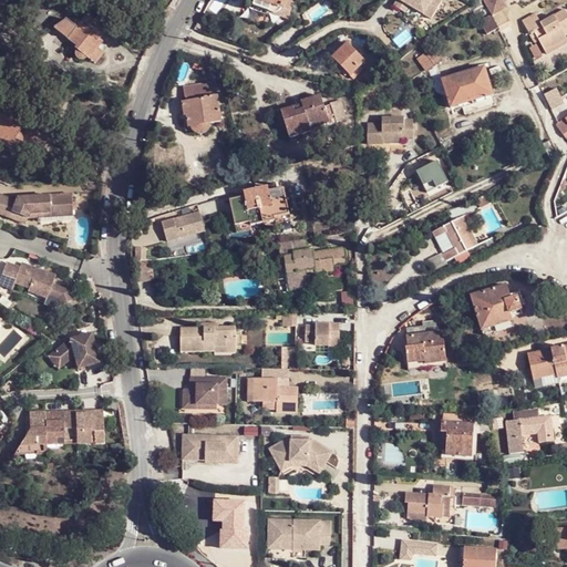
[(251,0),(250,4),(265,10),(267,4),(255,0),(251,0)]
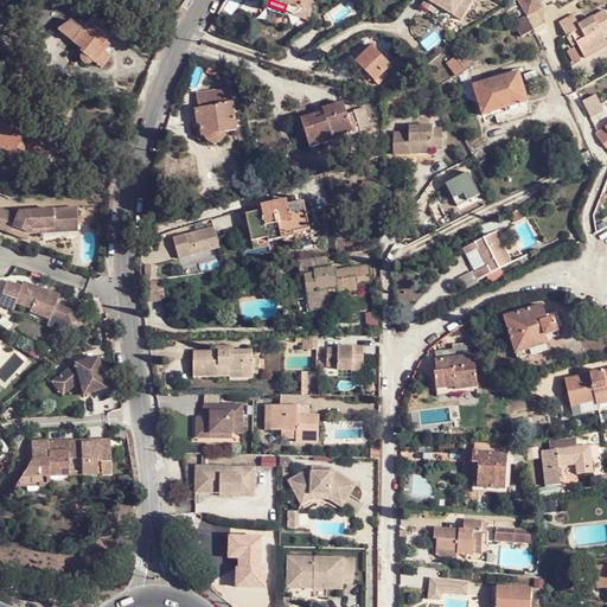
[(273,0),(286,5),(283,11),(286,13),(289,16),(293,16),(295,13),(298,8),(299,10),(301,0),(273,0)]
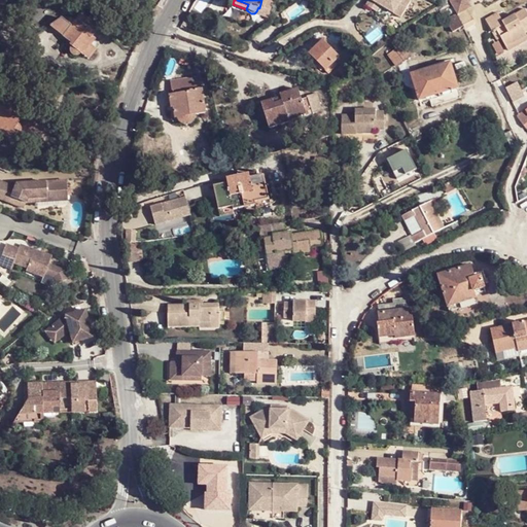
[(380,6),(371,0),(366,6),(377,12),(380,6)]
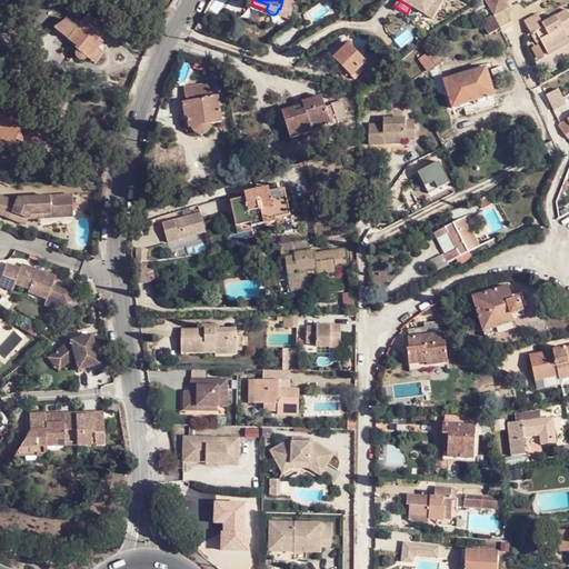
[(435,0),(399,0),(400,0),(410,7),(427,16),(435,0)]
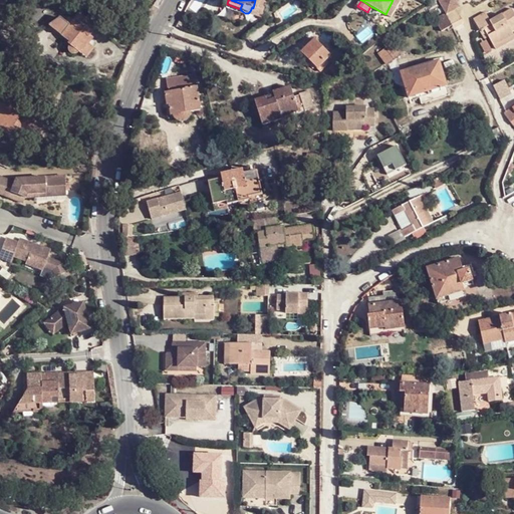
[(401,2),(397,0),(393,0),(386,14),(392,18),(401,2)]
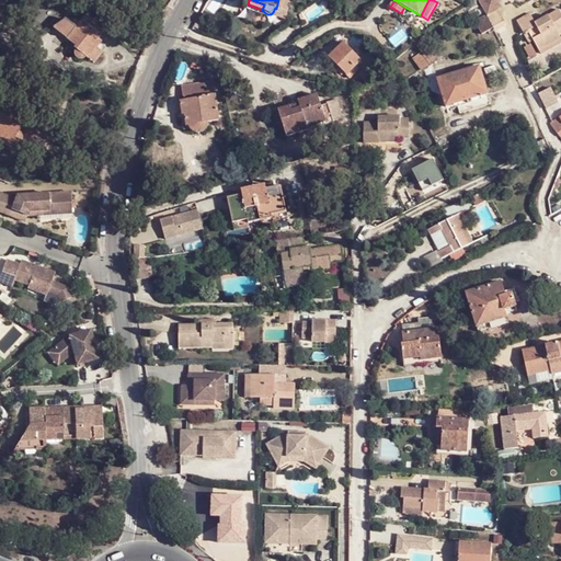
[(518,21),(525,34),(530,32),(535,41),(541,52),(560,41),(560,33),(560,32),(560,31),(560,10),(542,20),(545,23),(539,26),(533,14),(518,21)]
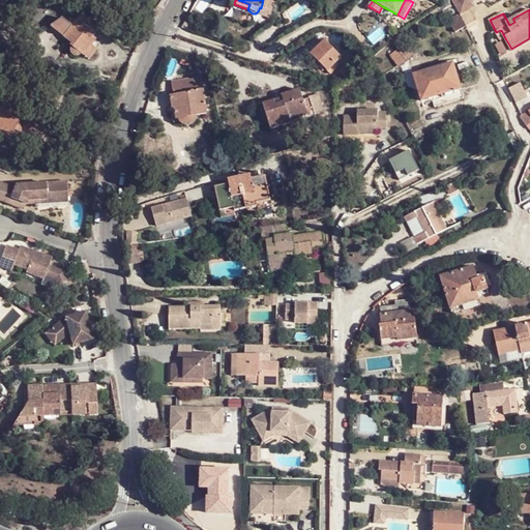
[(461,16),(466,26),(467,27),(477,22),(471,10),(461,16)]
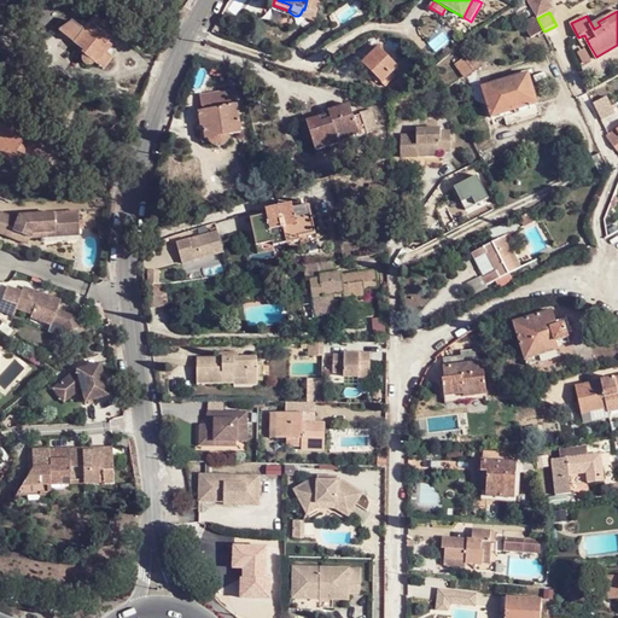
[(83,30),(75,42),(74,44),(82,51),(81,53),(83,54),(83,56),(82,57),(82,58),(81,59),(81,60),(82,62),(82,63),(83,64),(83,65),(85,65),(86,66),(87,66),(88,66),(89,65),(91,65),(92,65),(93,64),(95,63),(97,64),(106,52),(110,46),(108,44),(116,34),(94,17),(83,30)]
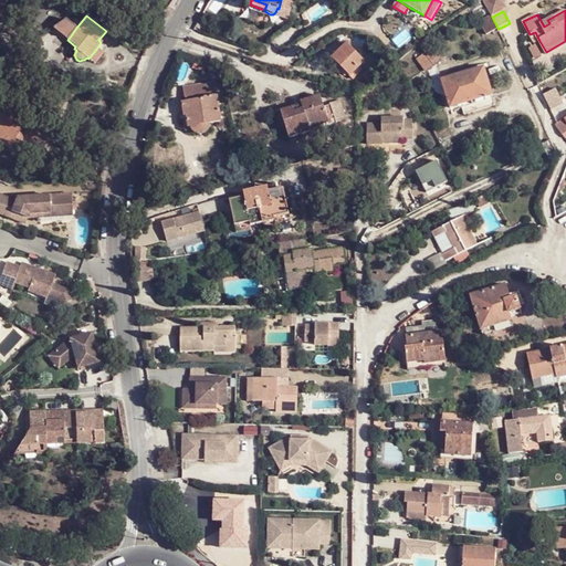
[(485,34),(498,28),(492,17),(480,23),(485,34)]
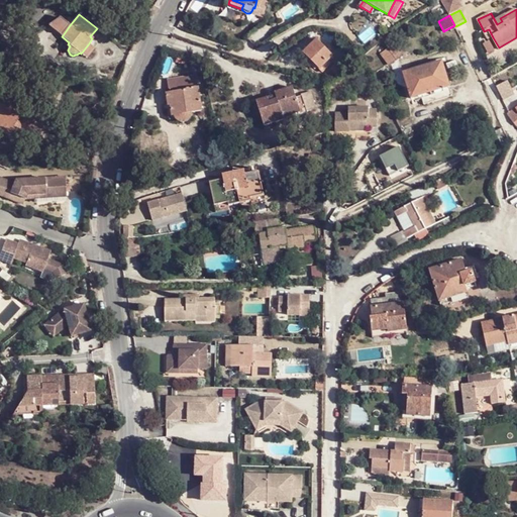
[(48,24),(63,35),(70,25),(60,17),(48,24)]
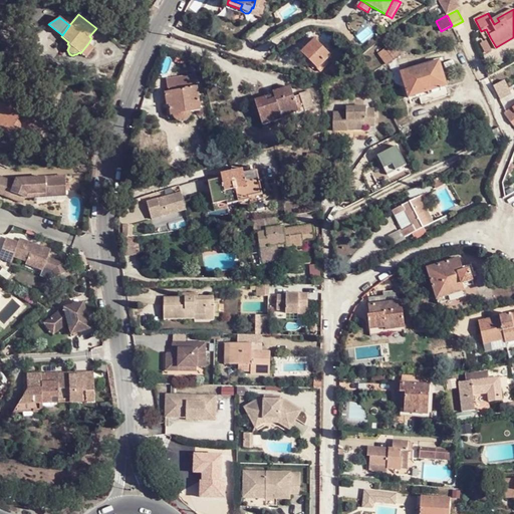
[(486,29),(481,31),(486,39),(490,37),(486,29)]
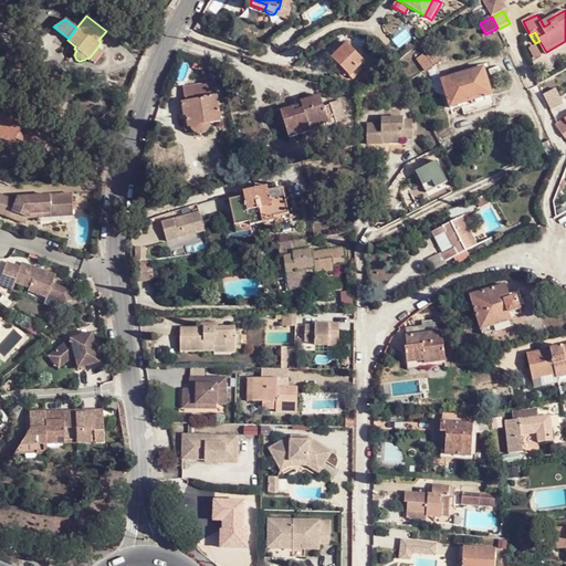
[(332,59),(349,76),(357,67),(365,61),(347,43),(332,59)]
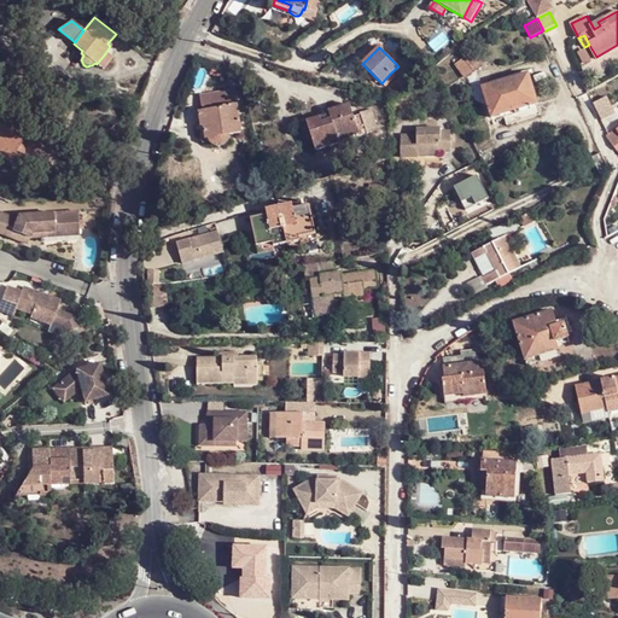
[(114,59),(106,52),(97,64),(104,70),(114,59)]
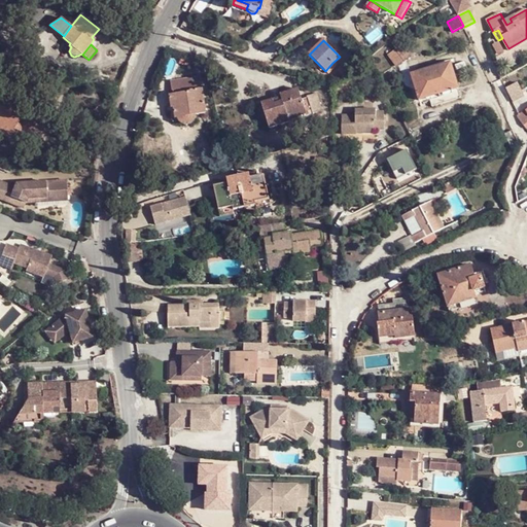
[(194,58),(184,55),(182,62),(191,64),(194,58)]
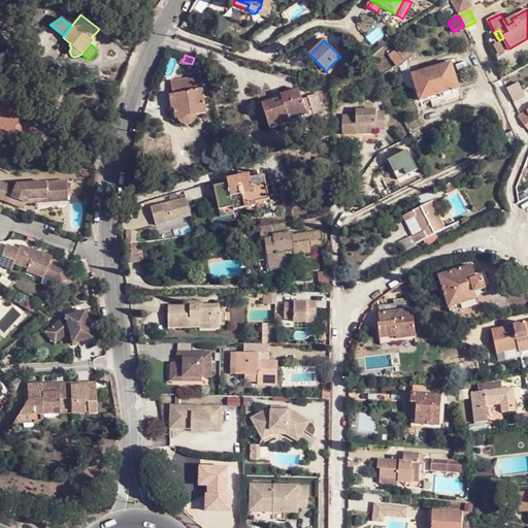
[(349,60),(339,70),(344,76),(356,69),(349,60)]
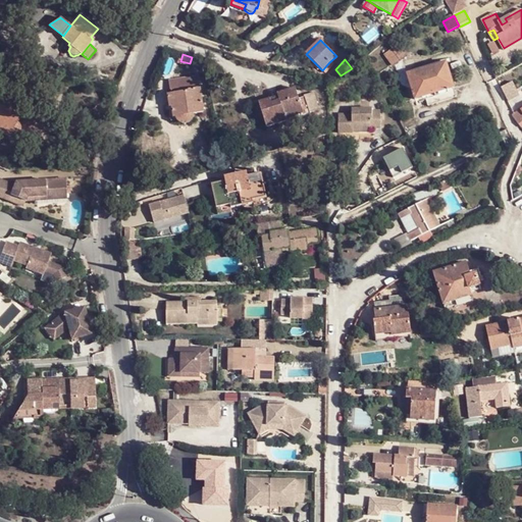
[(329,62),(322,70),(324,72),(332,65),(329,62)]
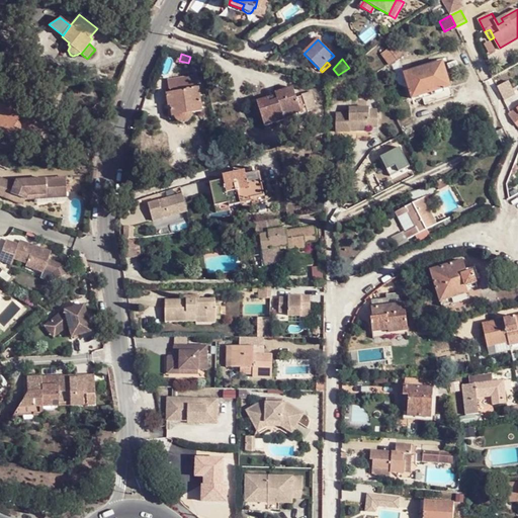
[(412,99),(422,95),(450,87),(443,62),(405,73),(412,99)]
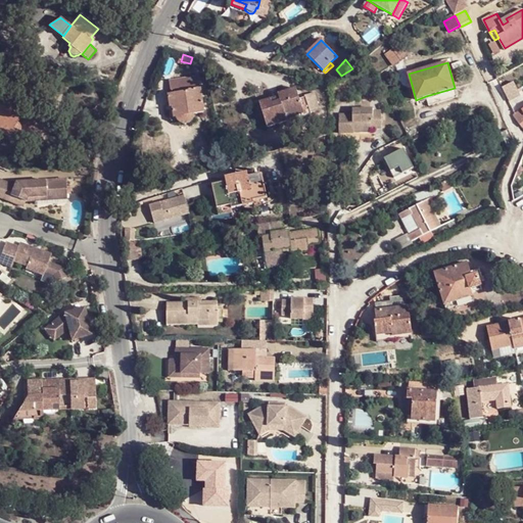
[(170,80),(171,95),(188,93),(188,90),(198,89),(196,76),(170,80)]
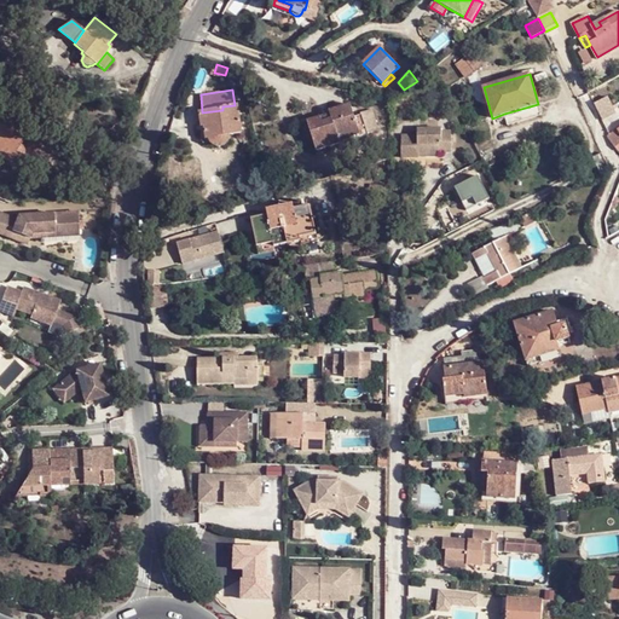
[(607,102),(595,109),(602,126),(615,119),(607,102)]
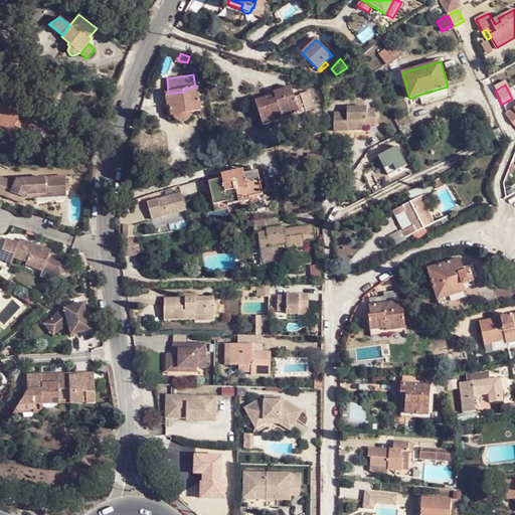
[(266,124),(287,119),(285,112),(307,106),(304,97),(299,98),(295,86),(277,91),(278,94),(259,100),(266,124)]
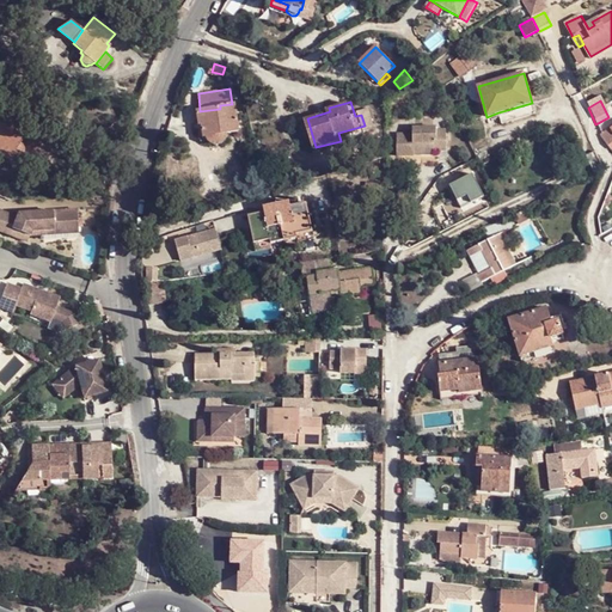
[(532,103),(499,112),(502,123),(536,114),(532,103)]
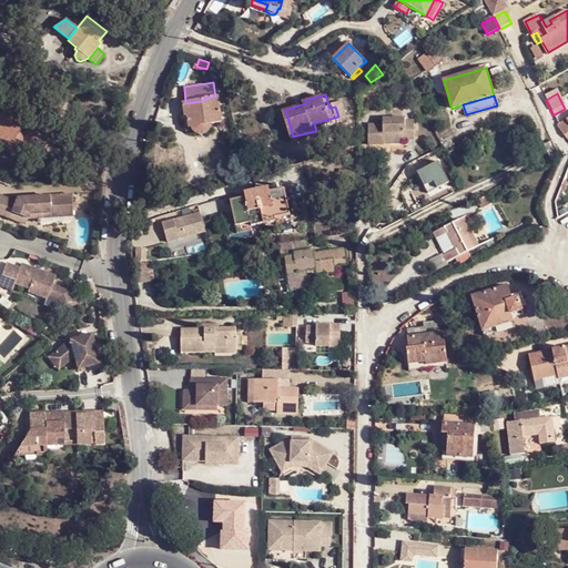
[(189,128),(191,128),(213,124),(221,123),(216,97),(215,97),(204,98),(204,101),(185,103),(183,103),(184,115),(186,117),(189,128)]
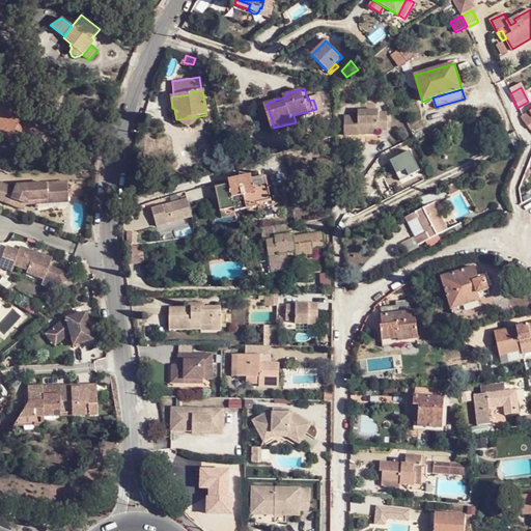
[(0,101),(0,133),(5,137),(7,138),(9,139),(12,140),(14,140),(16,139),(18,138),(19,137),(21,135),(21,133),(21,131),(20,129),(19,128),(17,126),(23,116),(0,101)]
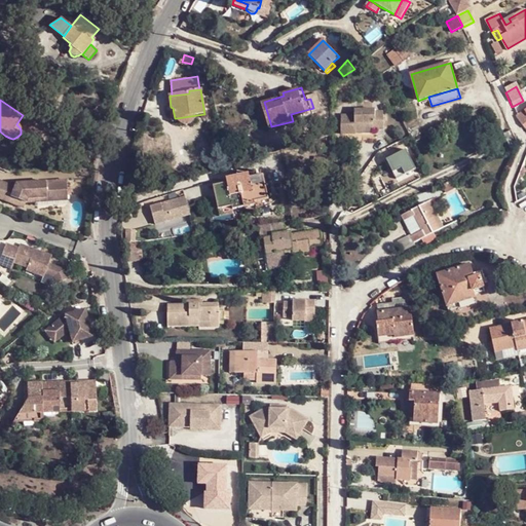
[(291,114),(293,121),(315,114),(313,108),(291,114)]
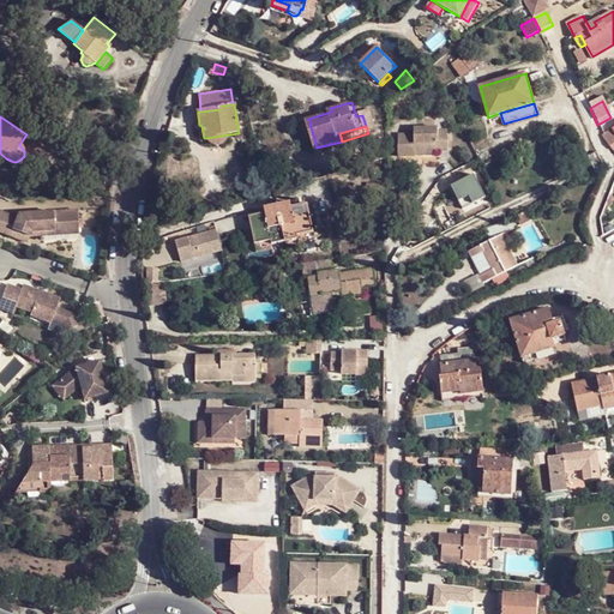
[(414,134),(398,136),(399,158),(416,157),(415,152),(435,152),(447,151),(447,131),(438,131),(437,128),(414,128),(414,134)]
